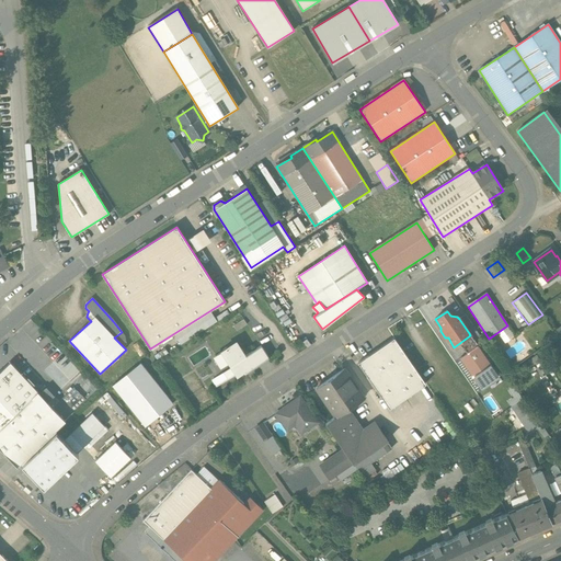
[(474,329),(465,315),(459,319),(469,333),(474,329)]
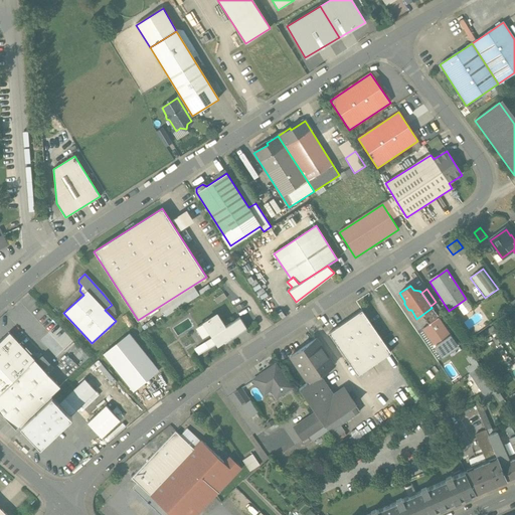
[(390,353),(362,311),(329,333),(357,375),(390,353)]
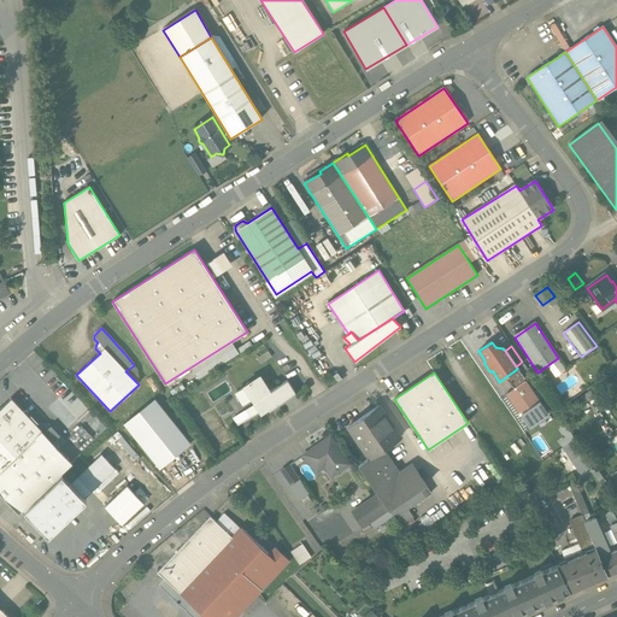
[(287,381),(268,393),(259,378),(250,385),(250,383),(246,386),(246,387),(236,393),(244,404),(252,398),(257,405),(248,410),(252,417),(265,409),(268,412),(295,394),(287,381)]
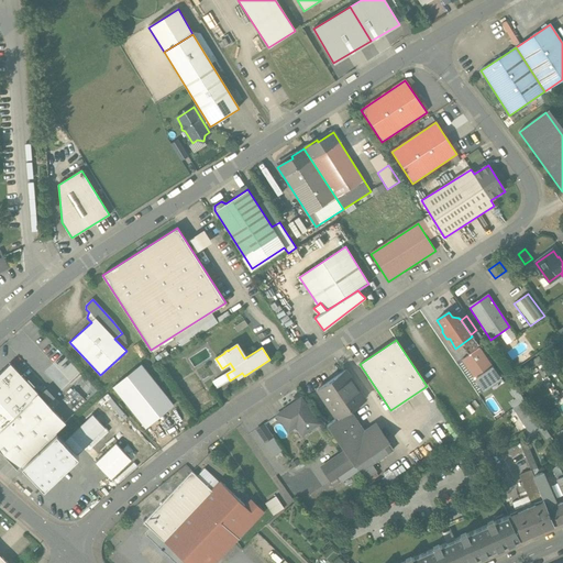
[(498,376),(479,348),(461,360),(481,388),(498,376)]
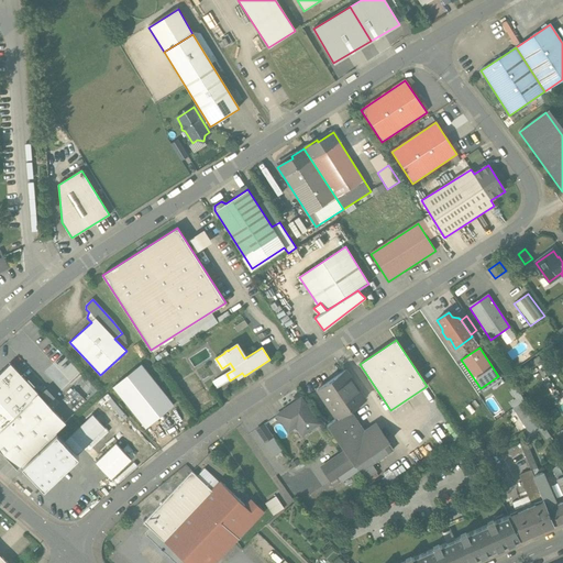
[(45,370),(64,393),(84,376),(66,353),(45,370)]
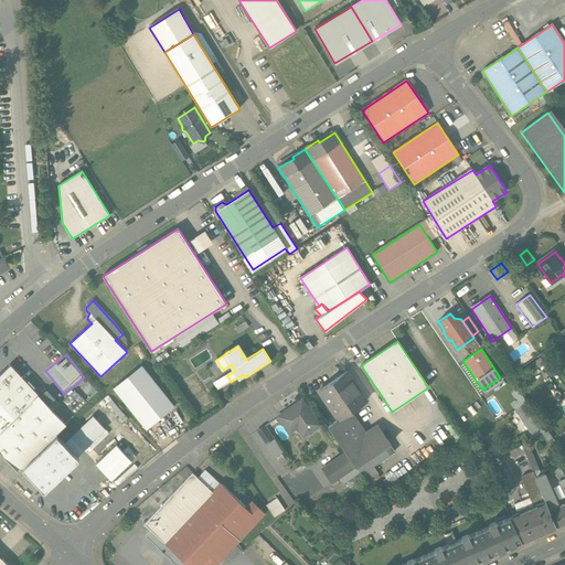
[(66,424),(10,365),(0,374),(0,451),(9,460),(17,454),(24,461),(17,468),(18,470),(21,466),(55,434),(66,424)]
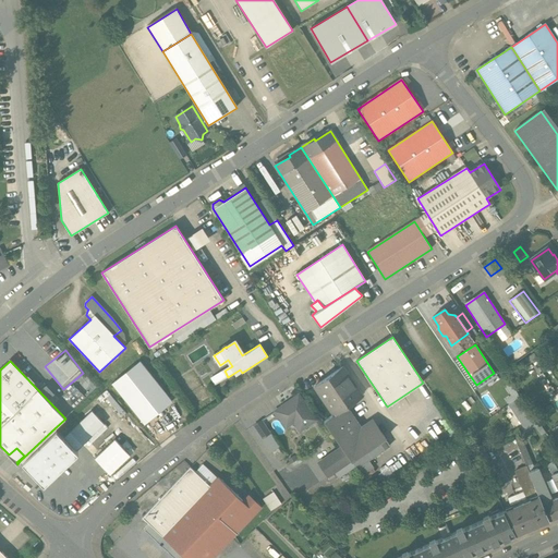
[(172,402),(140,361),(112,384),(144,424),(172,402)]
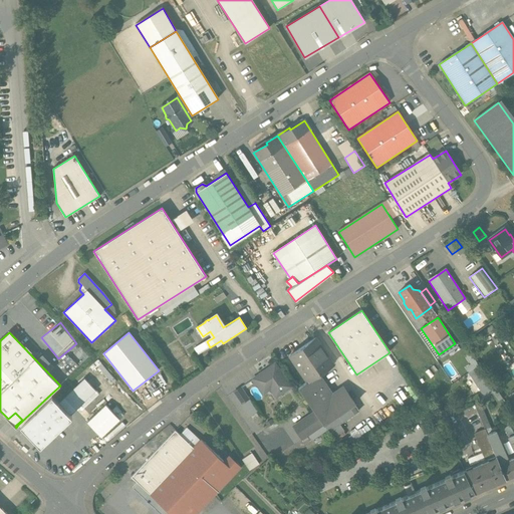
[(315,338),(289,356),(298,368),(307,382),(319,374),(333,364),(315,338)]
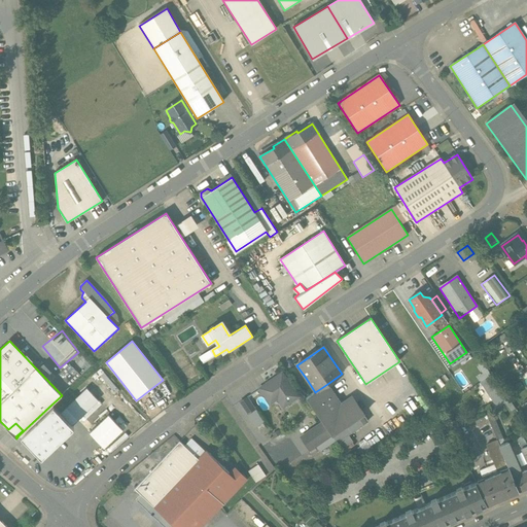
[(76,361),(84,371),(92,363),(83,355),(76,361)]
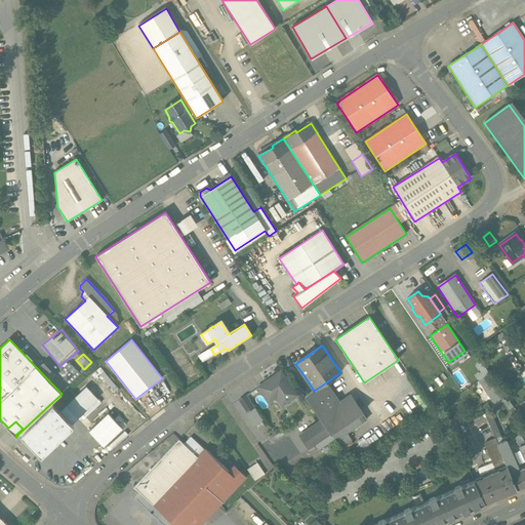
[(79,373),(69,363),(58,373),(69,384),(79,373)]
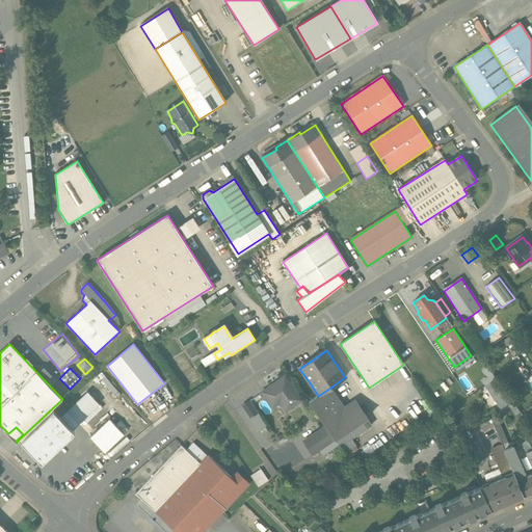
[(280,402),(286,410),(300,401),(285,378),(262,393),(272,407),(280,402)]
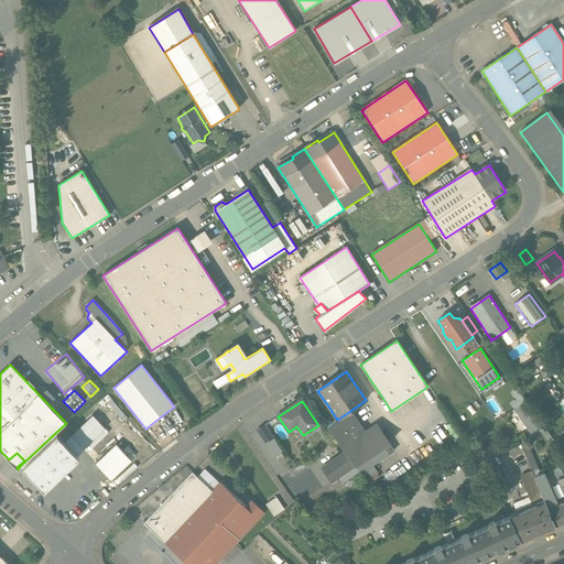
[(551,437),(525,401),(513,410),(527,427),(529,426),(534,435),(541,431),(546,440),(551,437)]
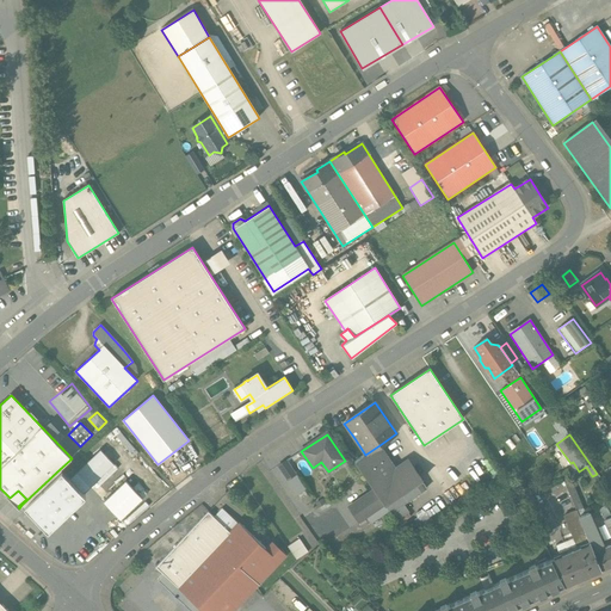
[(365,455),(355,462),(374,491),(375,492),(383,505),(386,506),(417,485),(421,481),(411,464),(393,475),(377,452),(382,449),(380,445),(365,455)]
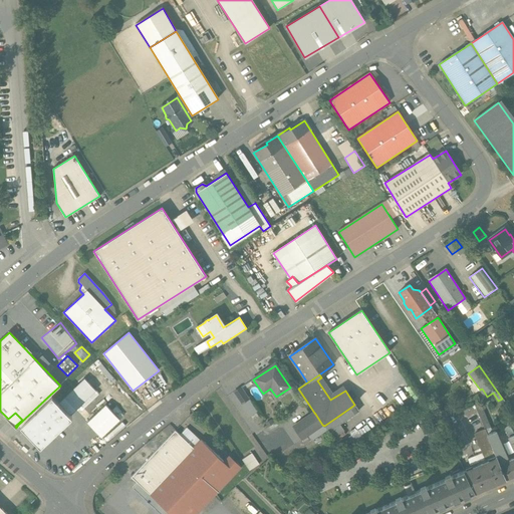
[(84,379),(64,399),(75,411),(95,392),(84,379)]
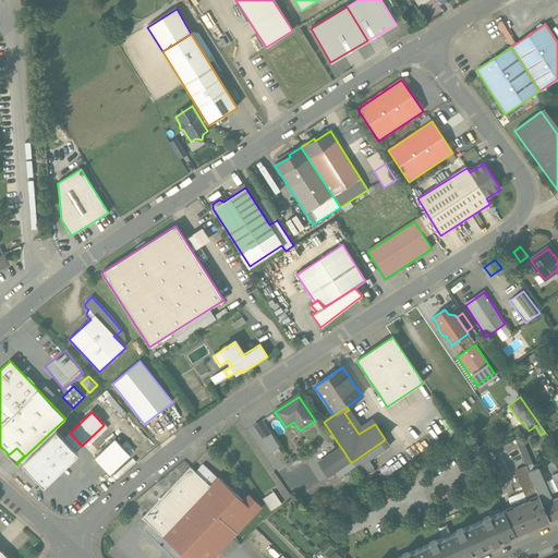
[(261,422),(254,426),(262,438),(269,434),(261,422)]
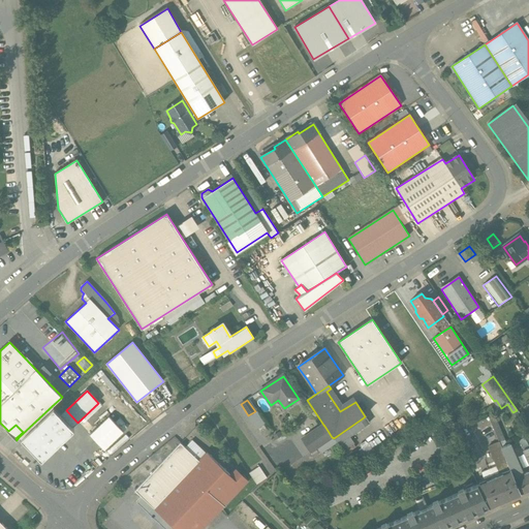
[(73,429),(52,406),(20,436),(41,460),(73,429)]
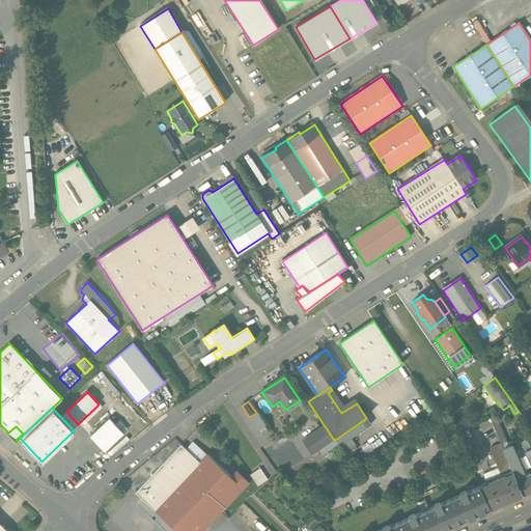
[(109,419),(89,437),(103,451),(122,434),(109,419)]
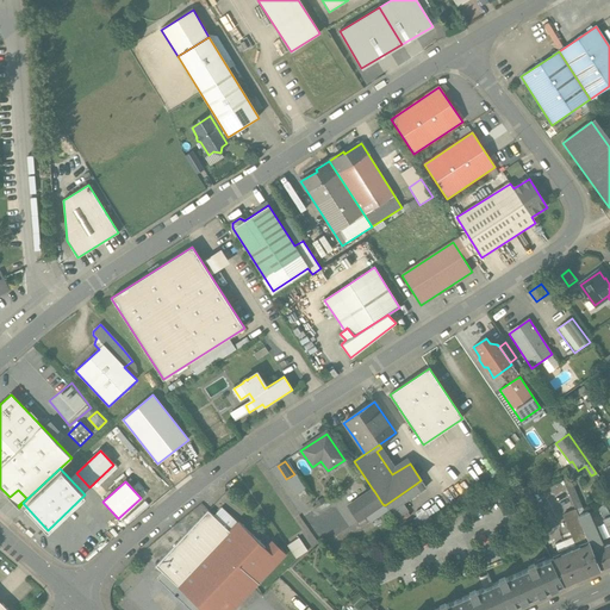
[(416,484),(385,505),(391,512),(421,492),(416,484)]
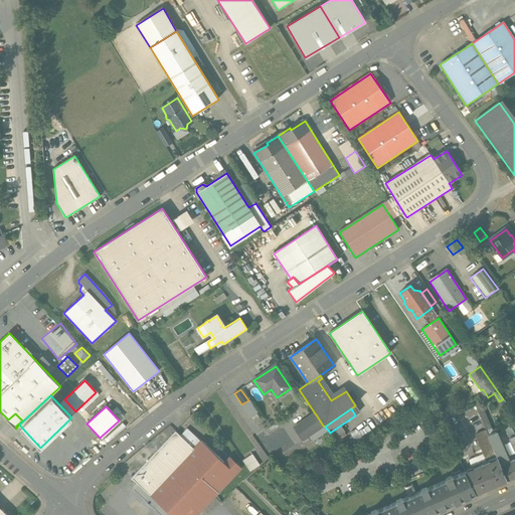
[(315,413),(295,427),(303,440),(323,425),(316,414),(315,413)]
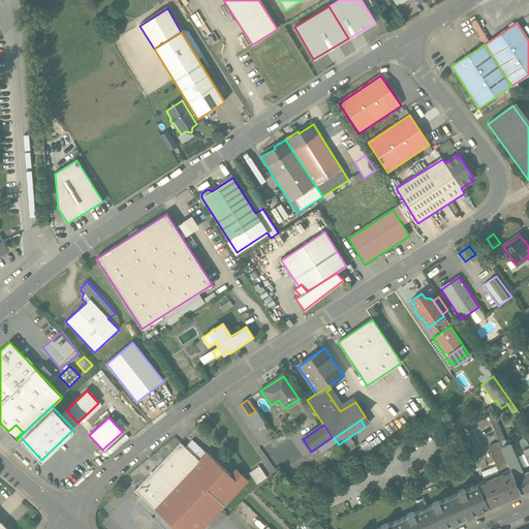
[(476,461),(460,429),(452,435),(467,466),(476,461)]
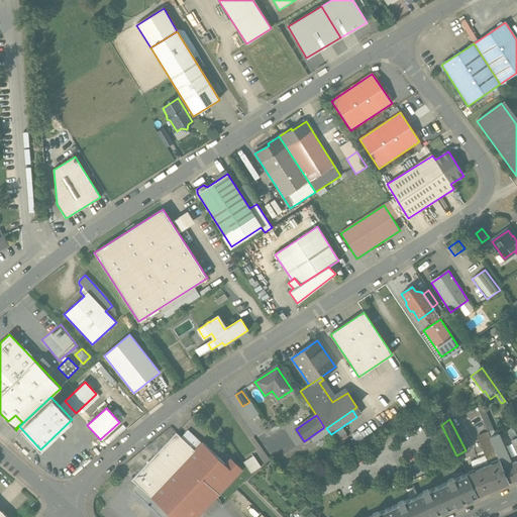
[(176,433),(131,481),(170,516),(197,516),(241,470),(231,459),(225,466),(202,443),(195,451),(176,433)]
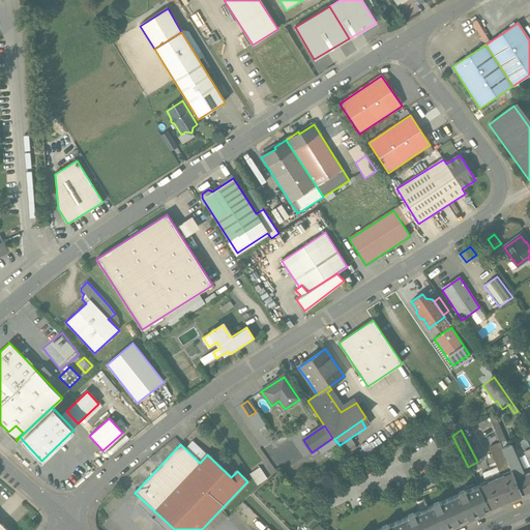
[(524,476),(511,449),(504,452),(512,473),(518,486),(521,484),(519,478),(524,476)]
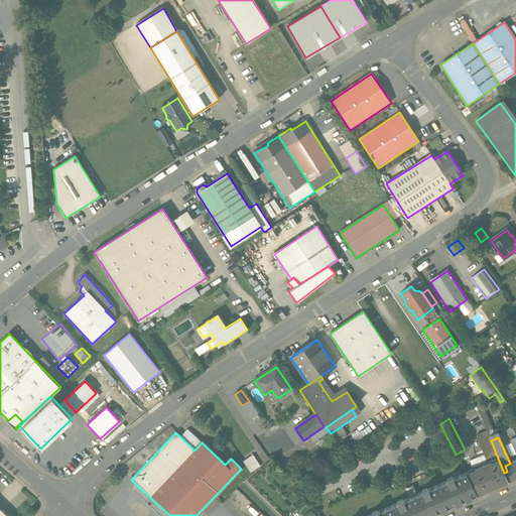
[(260,467),(253,456),(243,463),(250,474),(260,467)]
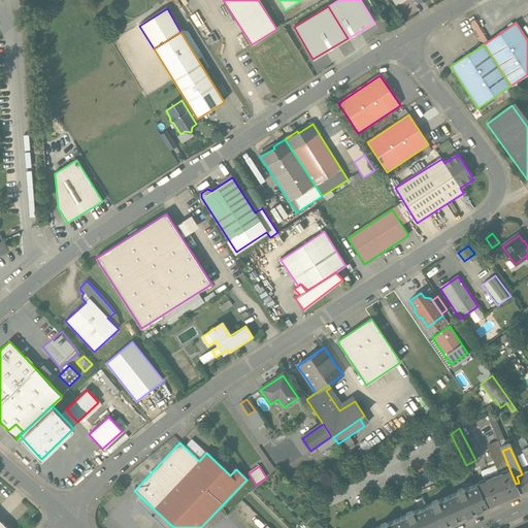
[(510,471),(495,477),(494,474),(483,479),(484,482),(476,485),(488,506),(520,493),(516,484),(510,471)]
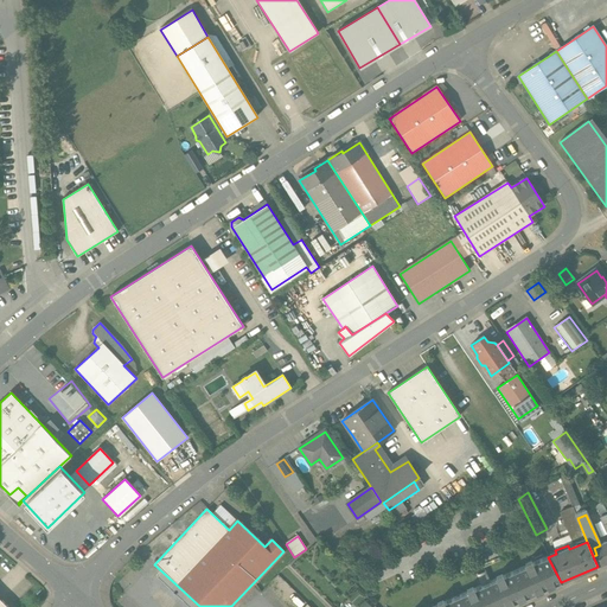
[(606,562),(606,548),(605,543),(600,545),(594,548),(596,555),(601,566),(606,562)]
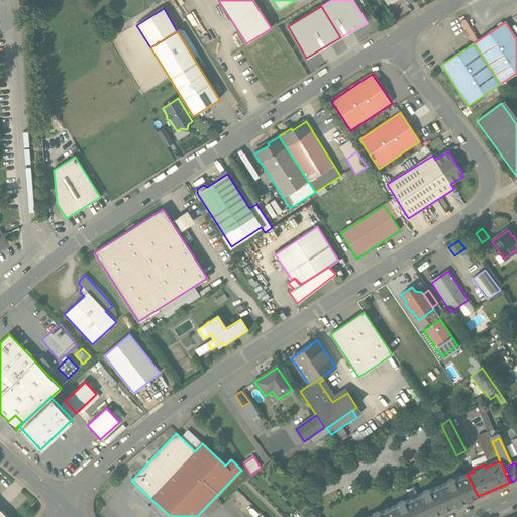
[(467,475),(453,480),(452,478),(447,480),(448,483),(428,492),(427,489),(422,491),(423,494),(417,497),(425,516),(430,516),(478,496),(467,475)]
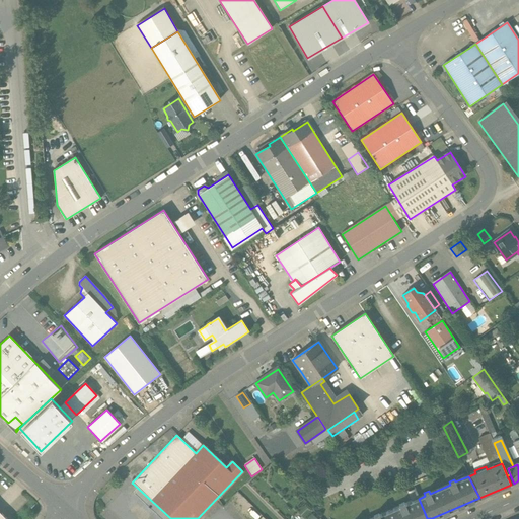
[(427,518),(419,499),(413,501),(418,513),(415,514),(416,518),(427,518)]
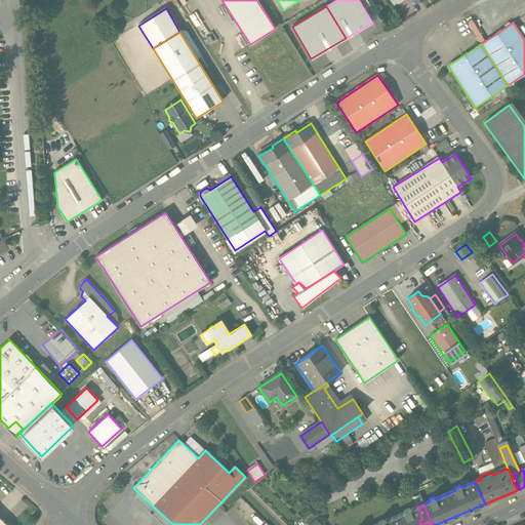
[(379,524),(376,524),(420,524),(419,520),(422,519),(417,507),(410,511),(409,508),(403,510),(405,513),(385,522),(384,519),(377,522),(379,524)]
